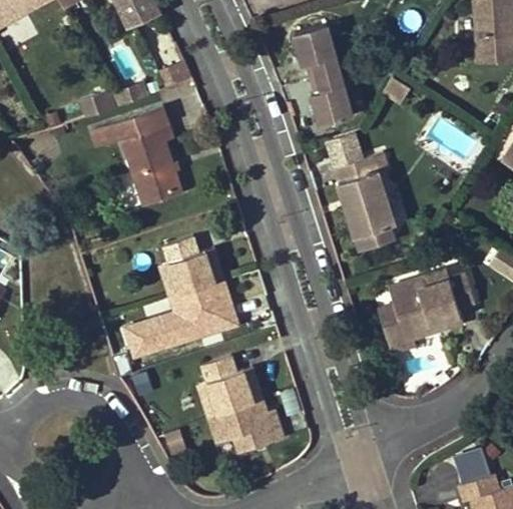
[(0,0),(0,29),(53,0),(0,0)]
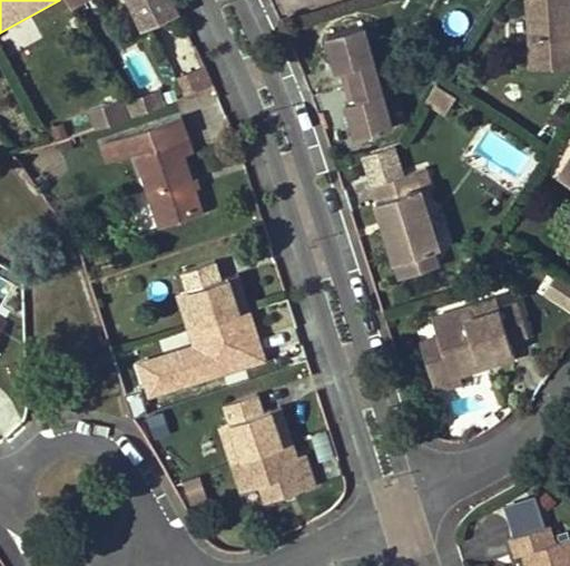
[(67,0),(72,8),(86,0),(128,0),(144,32),(180,16),(172,0),(67,0)]
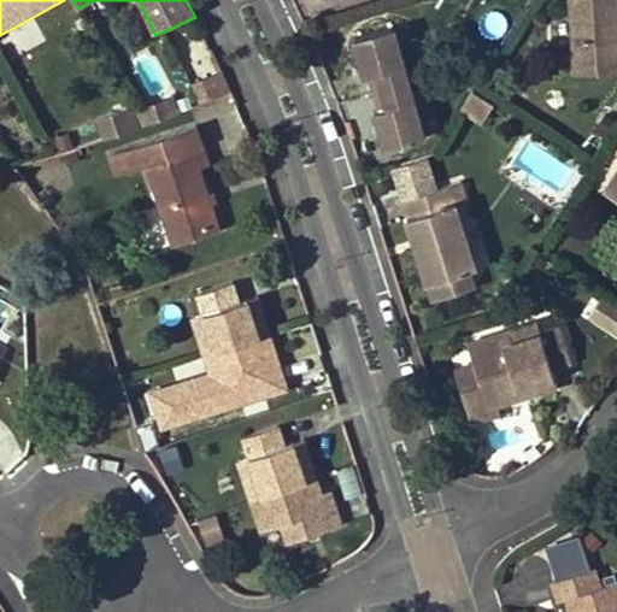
[(569,0),(575,78),(616,75),(616,31),(613,31),(610,0),(569,0)]
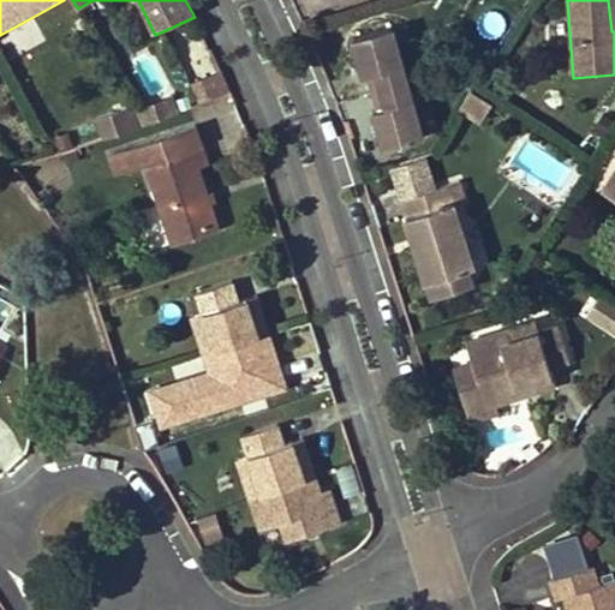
[(369,78),(374,95),(408,85),(393,30),(353,42),(364,79),(369,78)]
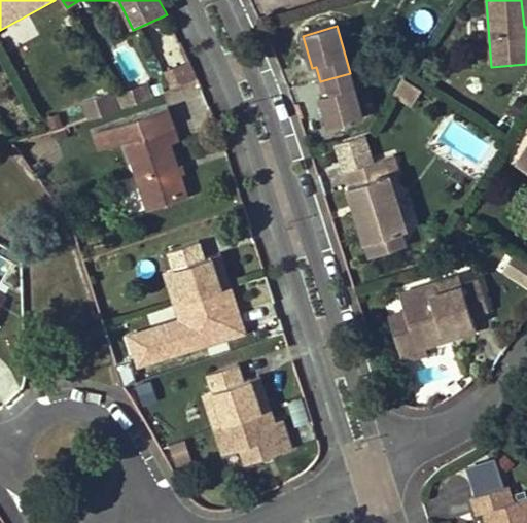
[(124,88),(144,81),(133,43),(112,49),(124,88)]
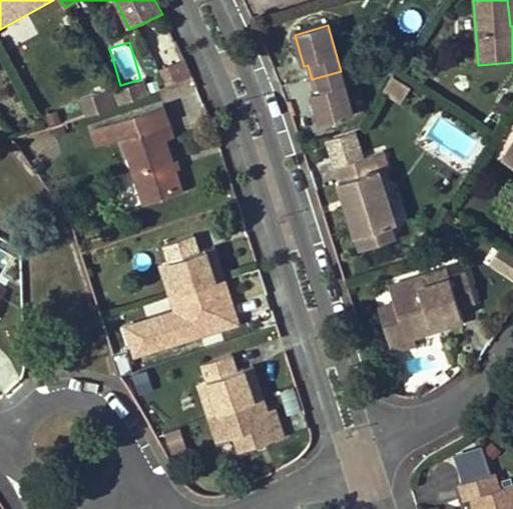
[(183,81),(191,77),(185,63),(178,66),(183,81)]
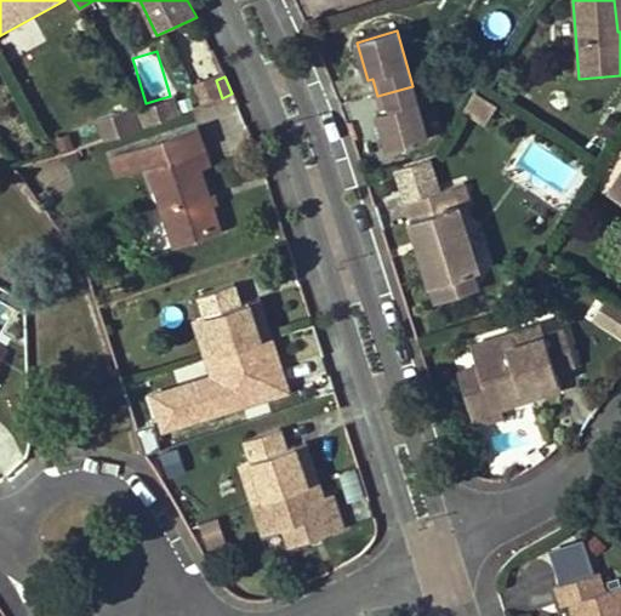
[(201,107),(222,98),(216,80),(194,89),(201,107)]
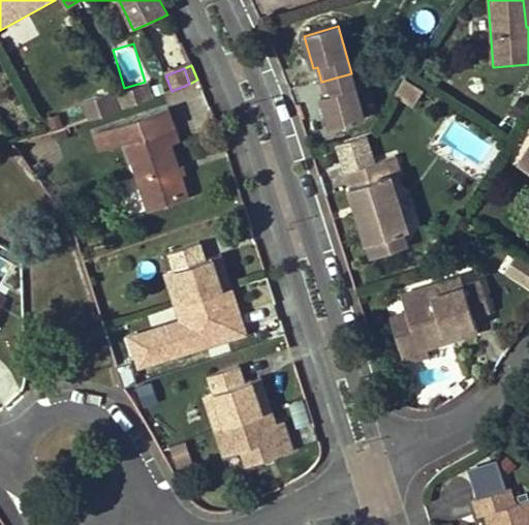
[(351,73),(321,82),(325,97),(321,98),(331,130),(365,121),(351,73)]
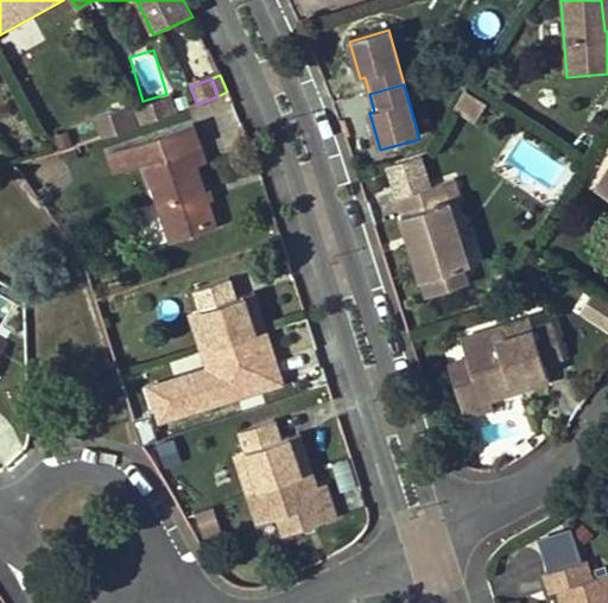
[(487,107),(467,94),(455,112),(476,126),(487,107)]
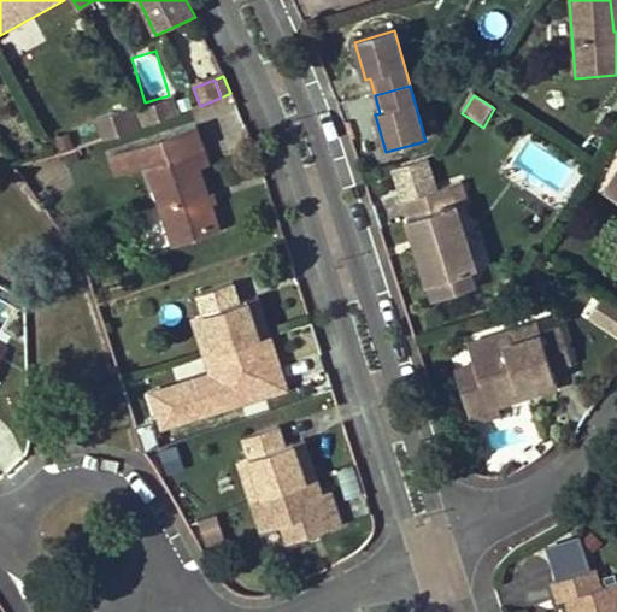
[(145,128),(178,116),(174,100),(137,113),(145,128)]
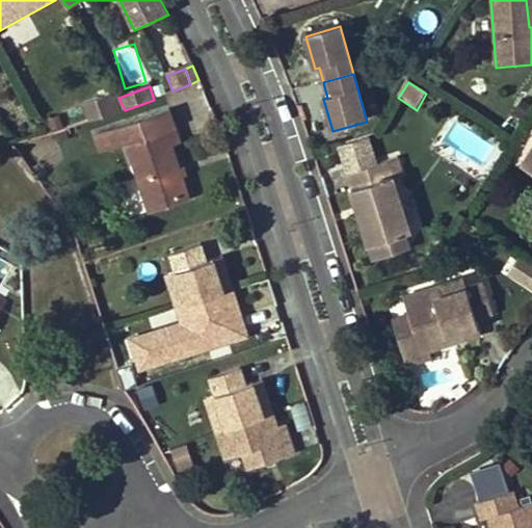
[(84,105),(90,123),(117,112),(111,95),(84,105)]
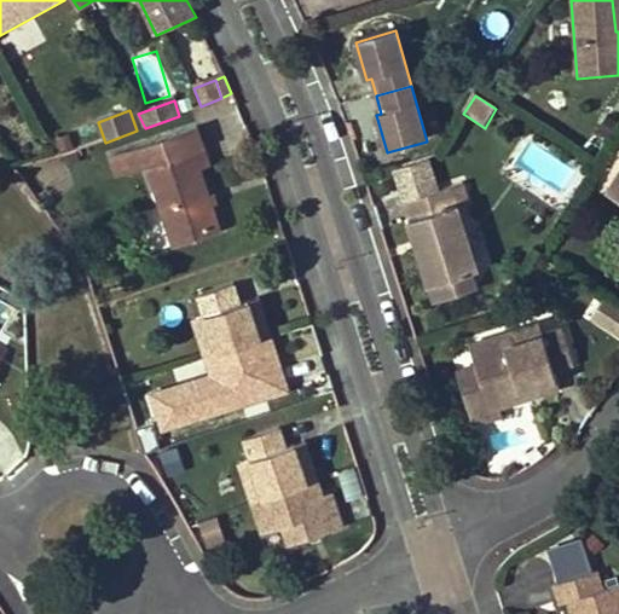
[(110,160),(116,179),(146,168),(160,212),(173,250),(221,233),(200,172),(210,168),(196,129),(110,160)]
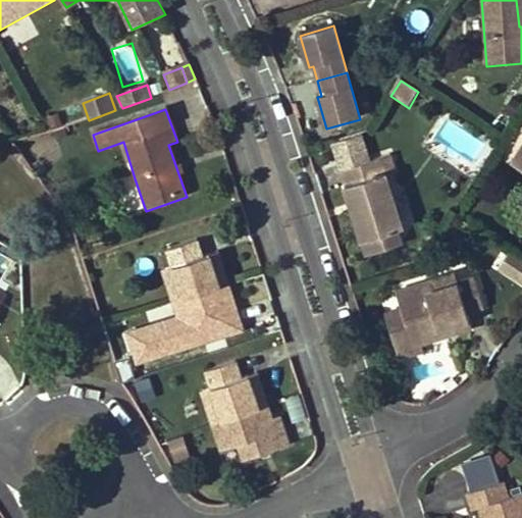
[(521,146),(512,162),(521,168),(521,146)]
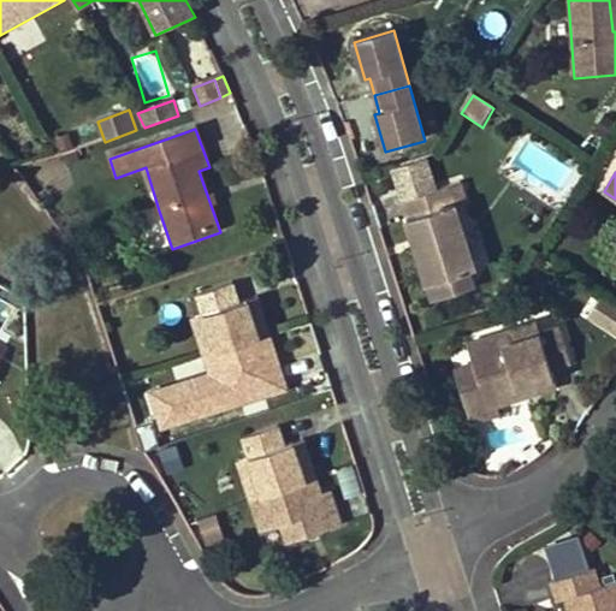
[(422,251),(418,253),(434,304),(474,291),(469,273),(477,271),(450,189),(404,203),(410,220),(408,221),(415,245),(420,244),(422,251)]
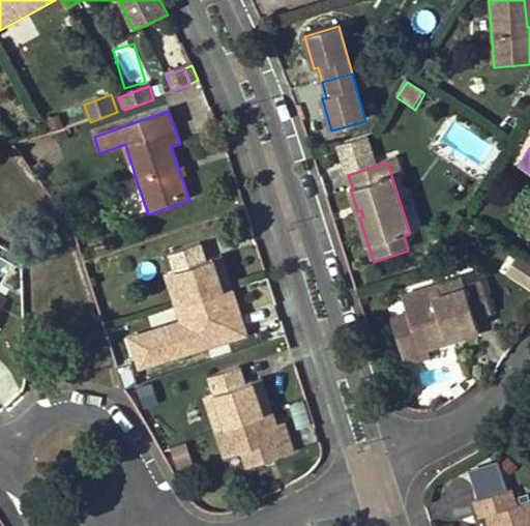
[(171,255),(176,271),(186,303),(176,308),(177,309),(185,334),(203,329),(232,320),(230,313),(238,310),(238,309),(232,289),(226,270),(217,273),(213,260),(206,262),(200,245),(171,255)]
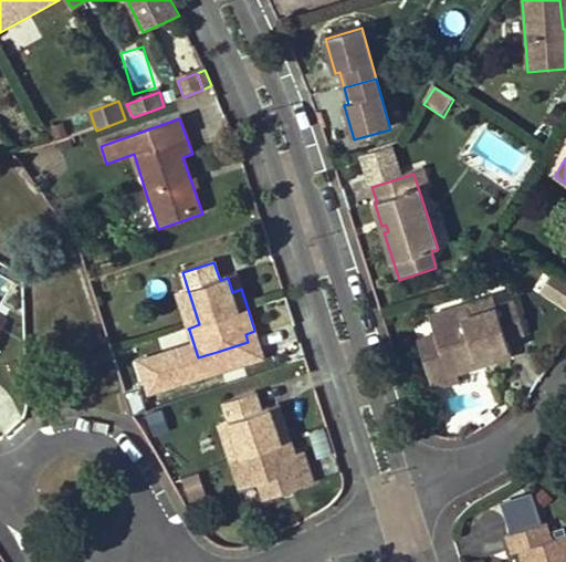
[(228,278),(232,292),(241,289),(237,274),(228,278)]
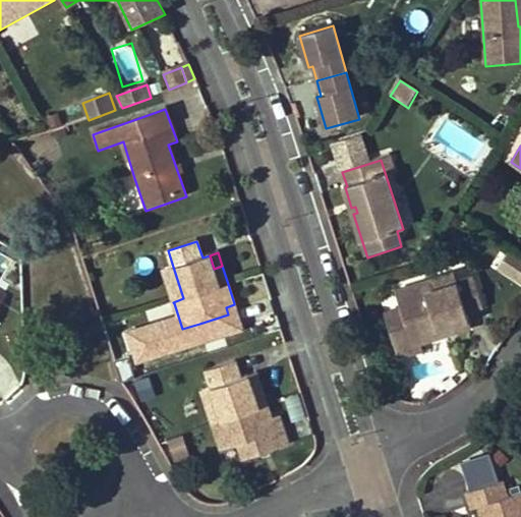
[(500,269),(520,282),(520,261),(510,253),(500,269)]
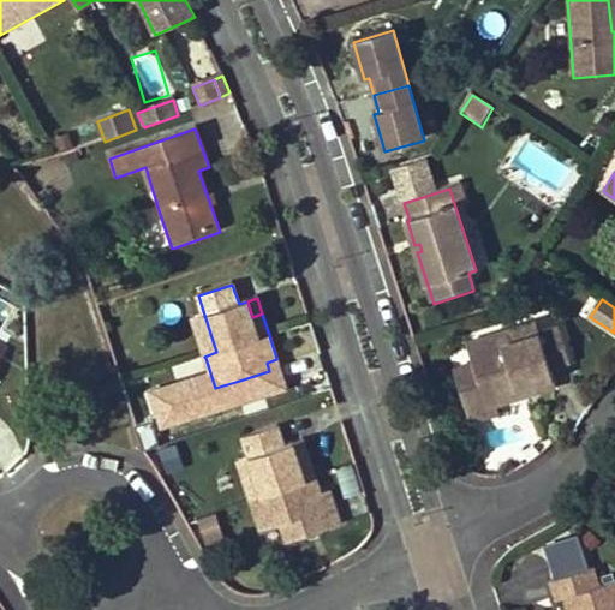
[(204,315),(192,318),(204,357),(216,352),(204,315)]
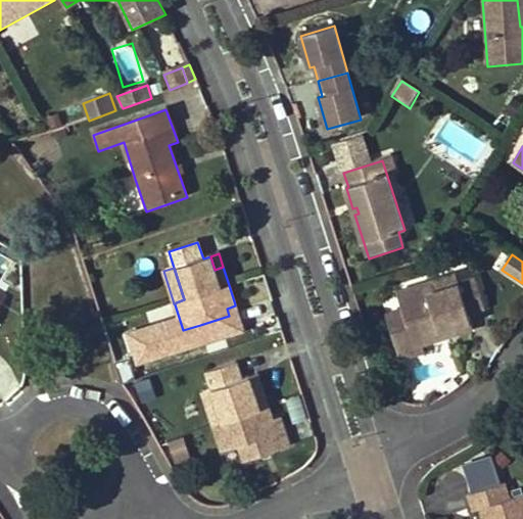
[(457,276),(424,285),(427,295),(460,285),(457,276)]
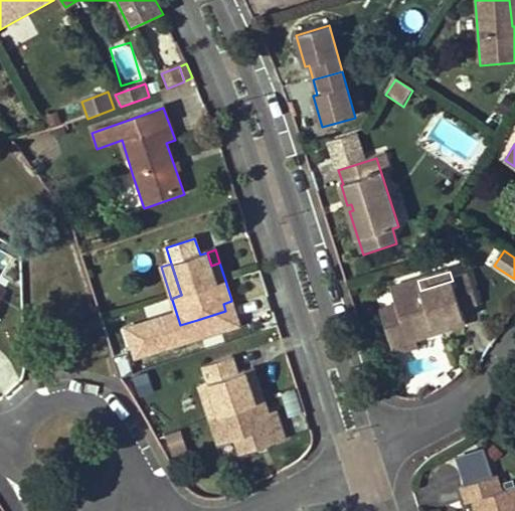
[(453,281),(420,291),(434,335),(454,329),(451,321),(464,317),(462,310),(477,306),(468,276),(453,281)]
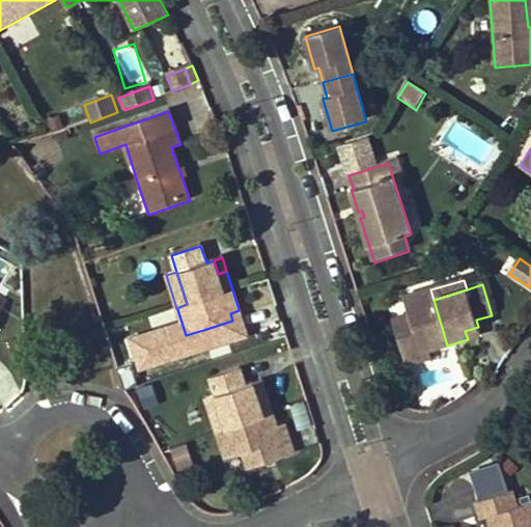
[(402,299),(408,316),(417,347),(425,343),(427,352),(428,352),(447,345),(434,300),(430,289),(402,299)]
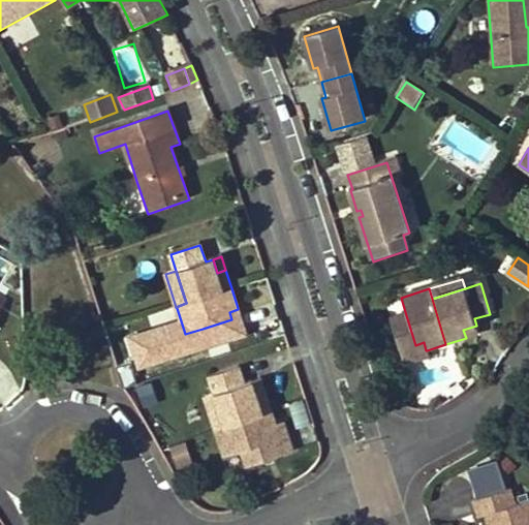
[(203,329),(208,344),(253,330),(245,305),(238,308),(238,309),(229,312),(231,319),(203,329)]
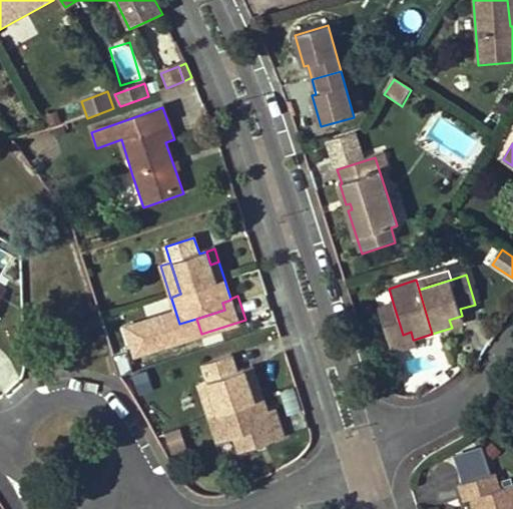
[(394,306),(379,310),(392,355),(417,347),(414,340),(413,340),(411,332),(403,335),(394,306)]
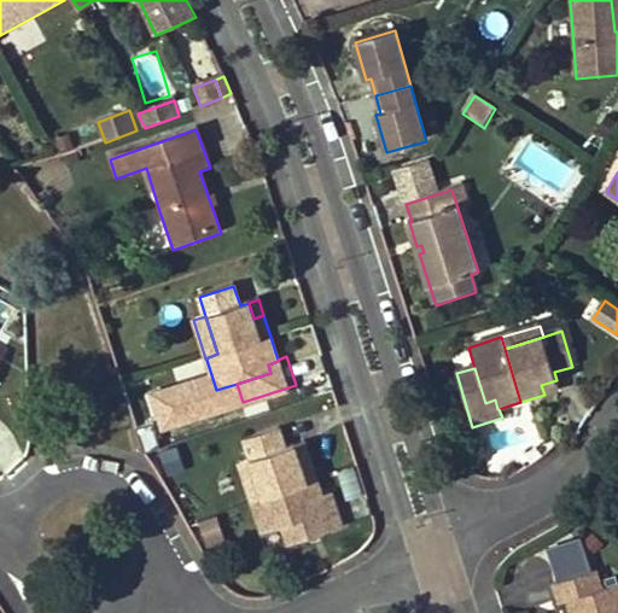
[(544,395),(560,390),(557,380),(541,385),(544,395)]
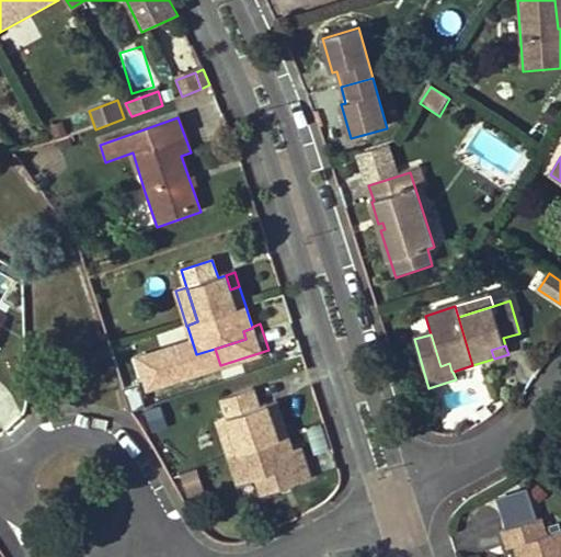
[(239,485),(258,478),(288,468),(285,461),(294,457),(294,456),(287,436),(281,417),(272,420),(267,406),(260,408),(253,390),(222,400),(228,418),(239,452),(229,455),(230,457),(239,485)]
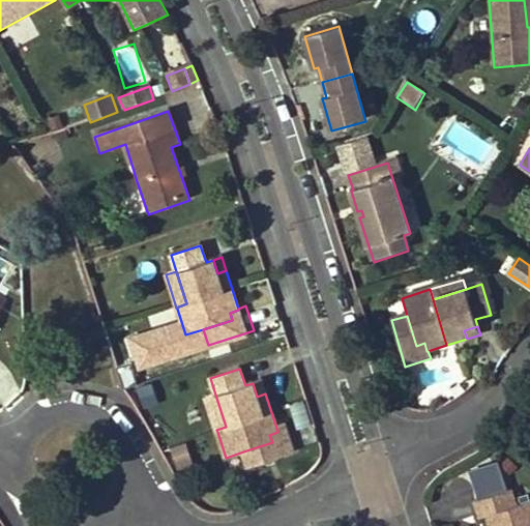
[(261,380),(253,383),(257,397),(265,393),(261,380)]
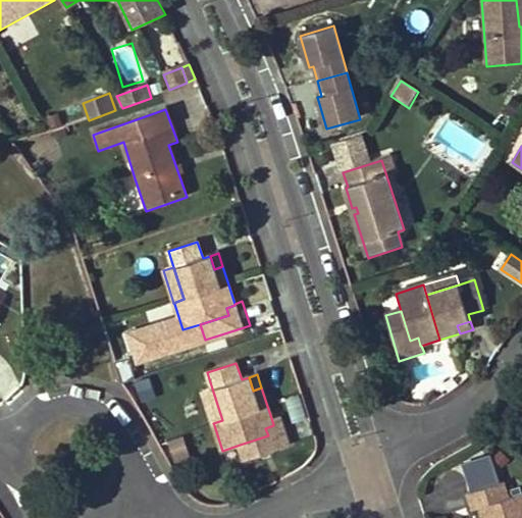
[(452,381),(444,389),(449,396),(458,390),(452,381)]
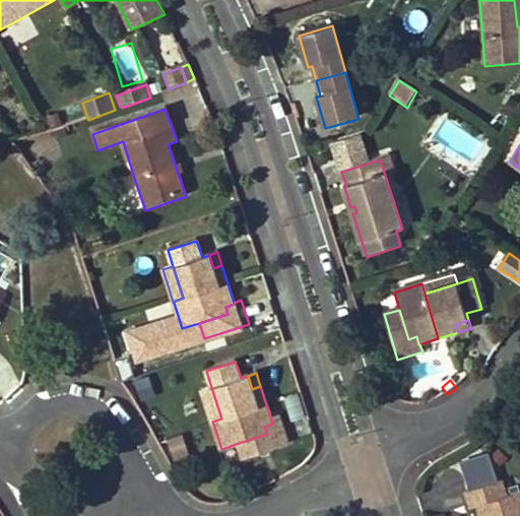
[(211,387),(202,390),(212,422),(221,418),(211,387)]
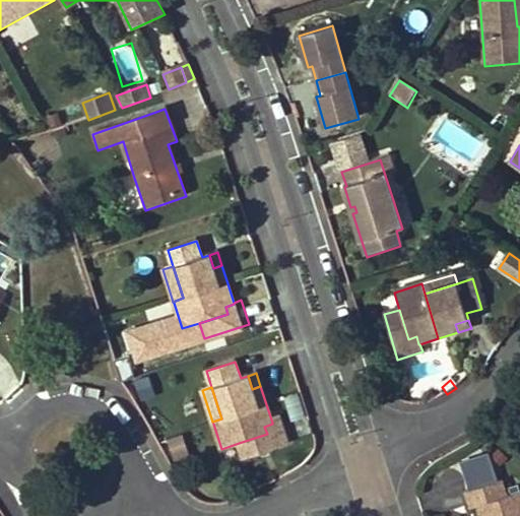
[(239,443),(243,459),(287,445),(279,420),(272,423),(272,424),(264,427),(267,434),(239,443)]
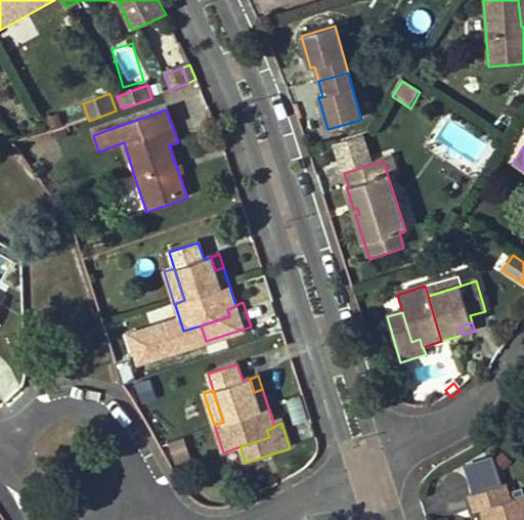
[(172,463),(190,458),(184,438),(166,444),(172,463)]
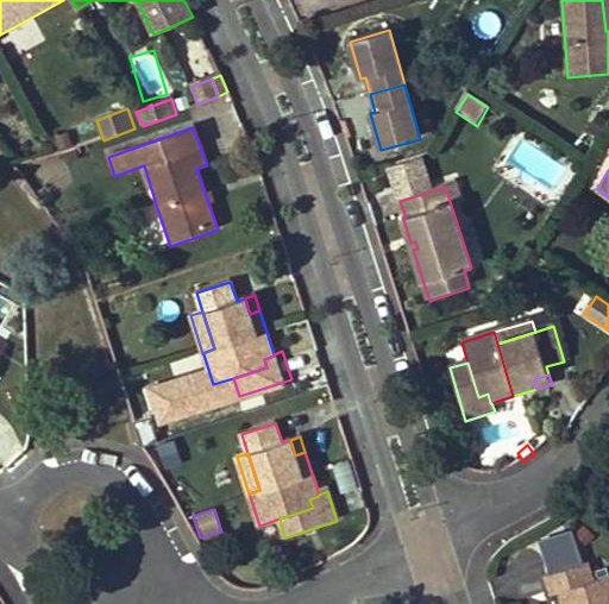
[(576,536),(586,547),(594,539),(584,528),(576,536)]
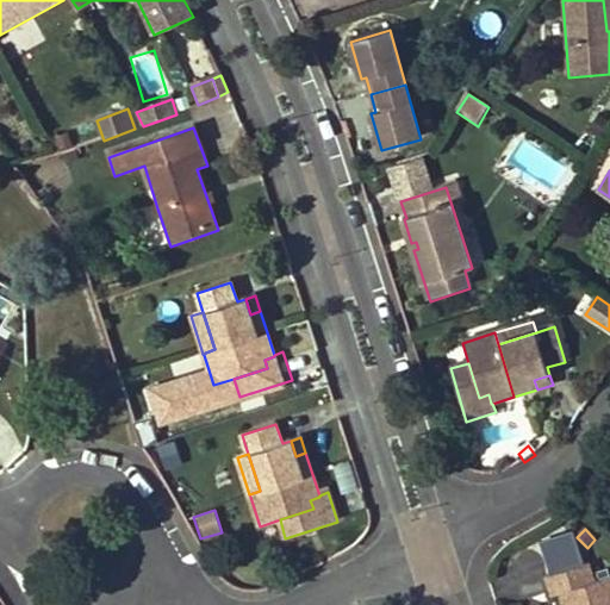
[(560,596),(564,604),(609,604),(609,579),(595,584),(589,566),(546,579),(552,598),(560,596)]
